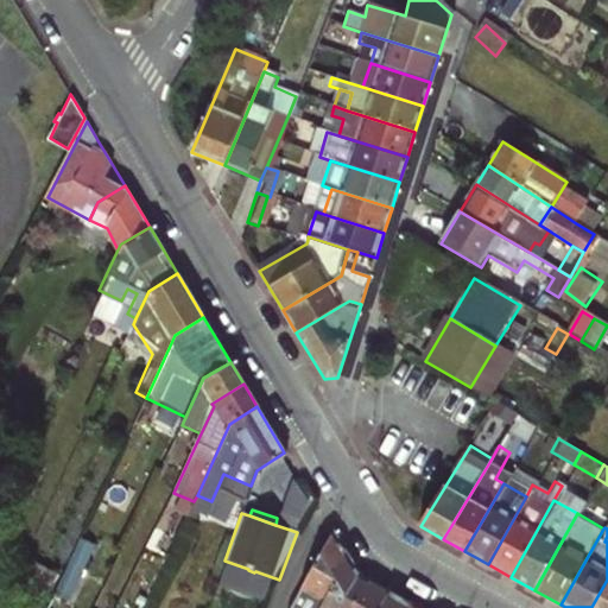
[(289,606),(287,607),(317,607),(348,557),(331,531),(289,606)]
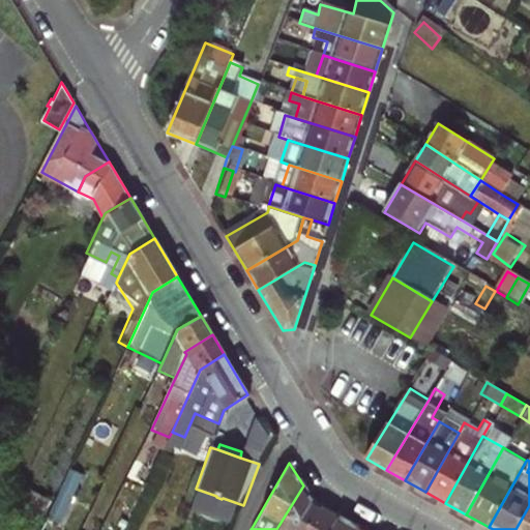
[(59,529),(81,483),(67,478),(46,527),(53,529),(59,529)]
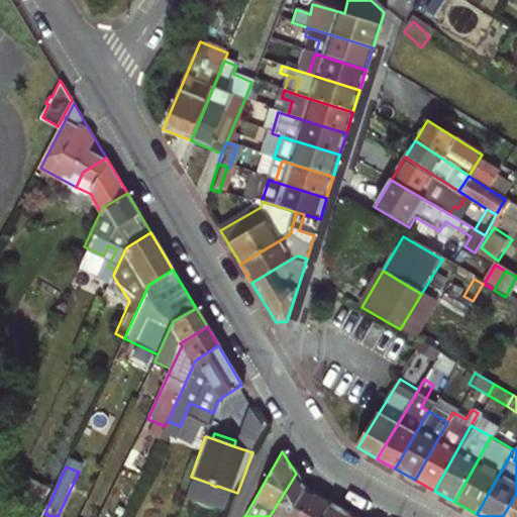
[(270,516),(297,516),(312,492),(304,488),(296,474),(270,516)]
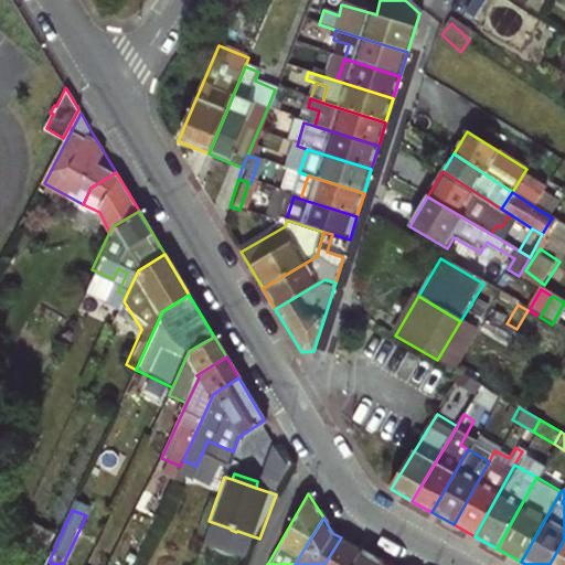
[(2,525),(11,535),(17,531),(8,521),(2,525)]
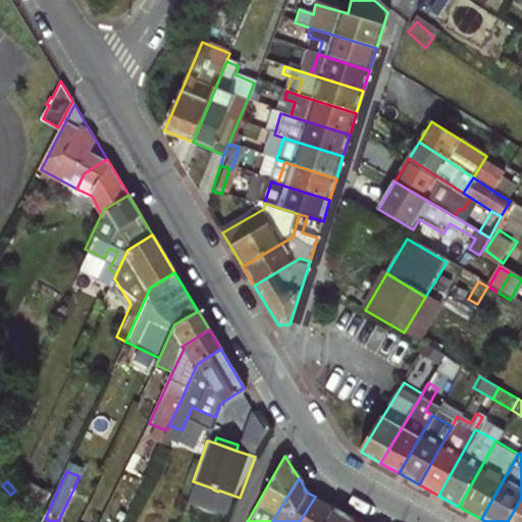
[(23,484),(14,503),(41,515),(49,497),(23,484)]
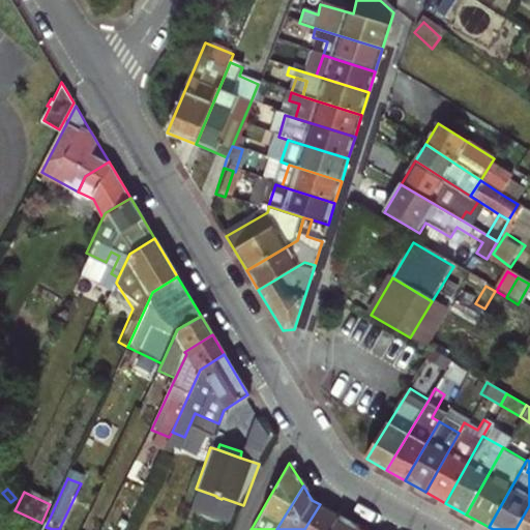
[(304,529),(329,529),(339,514),(320,504),(304,529)]
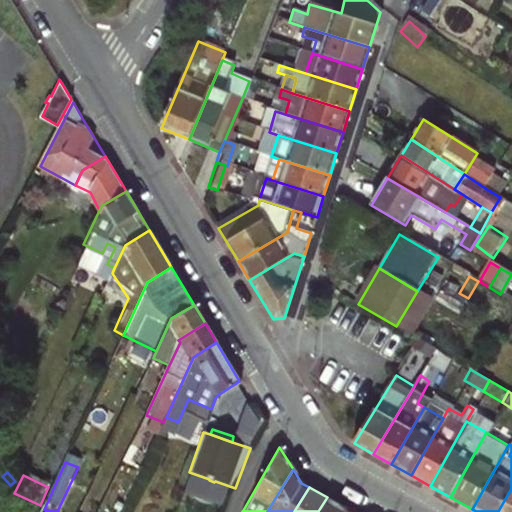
[(511,511),(511,488),(498,511),(511,511)]
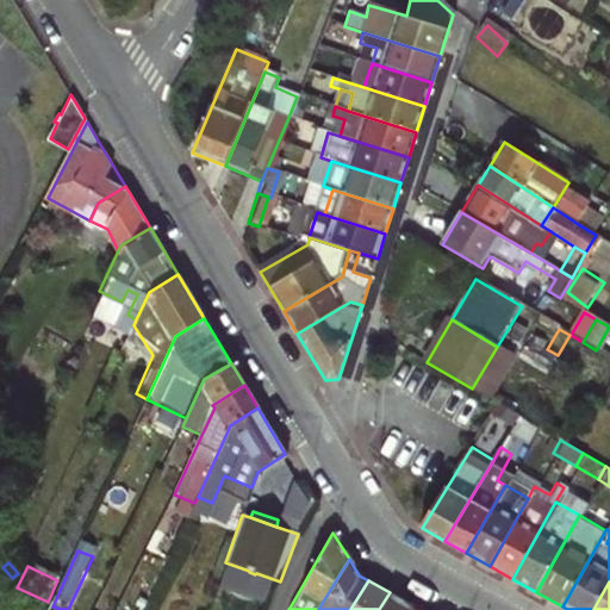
[(411,609),(414,605),(390,592),(379,609),(411,609)]
